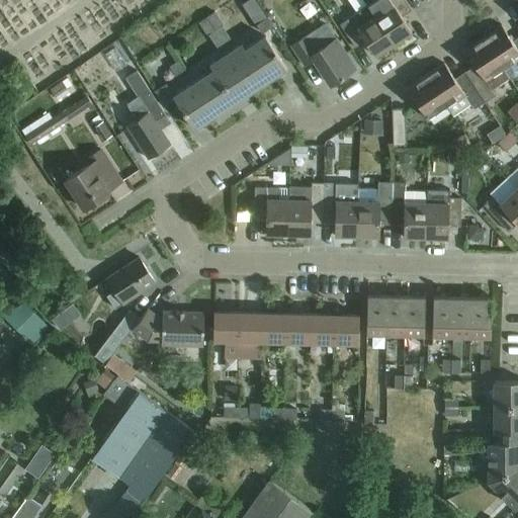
[(373,0),(367,4),(393,42),(412,30),(402,15),(413,9),(406,0),(373,0)]
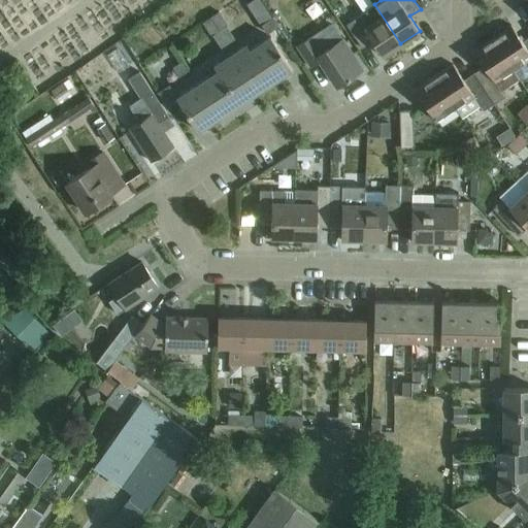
[(365,10),(347,23),(362,46),(372,40),(380,51),(383,55),(389,51),(400,43),(374,4),(365,10)]
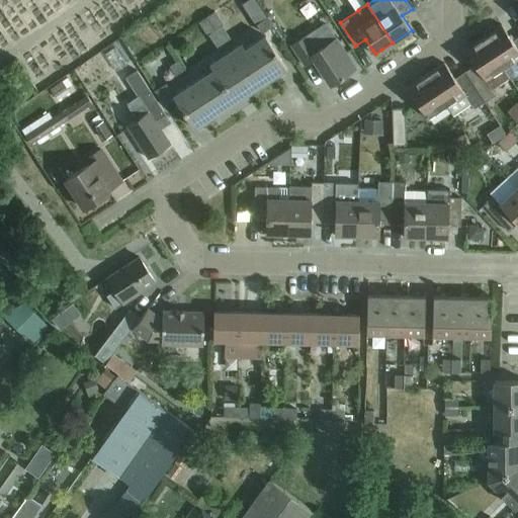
[(217,11),(200,22),(208,34),(225,24),(217,11)]
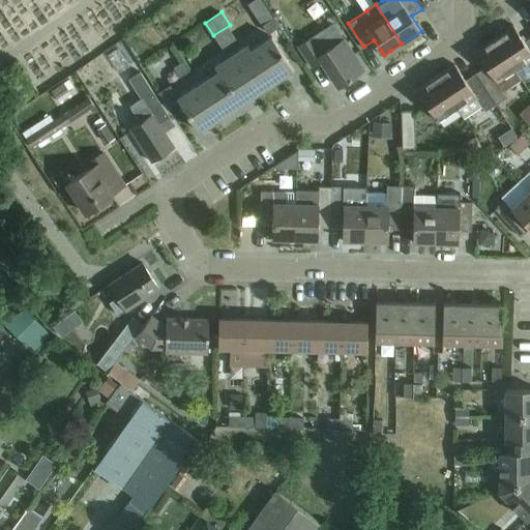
[(274,18),(263,25),(269,35),(282,28),(274,18)]
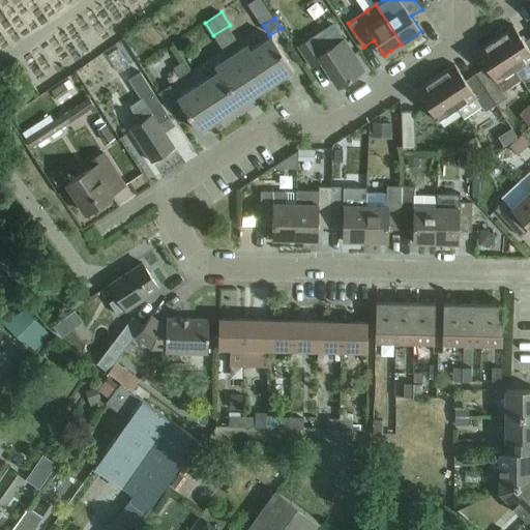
[(529,36),(524,41),(513,26),(495,38),(521,78),(525,79),(529,76),(529,75),(529,69),(527,64),(529,62),(529,36)]
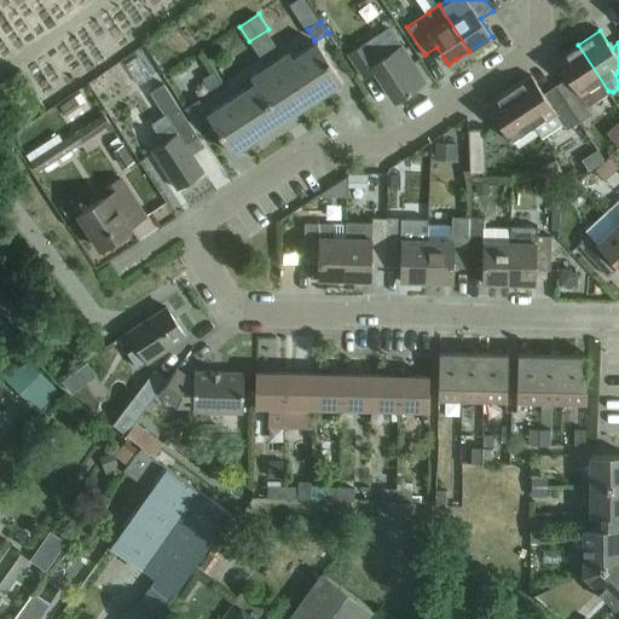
[(366,42),(348,55),(365,79),(376,71),(397,102),(426,81),(401,45),(379,61),(366,42)]
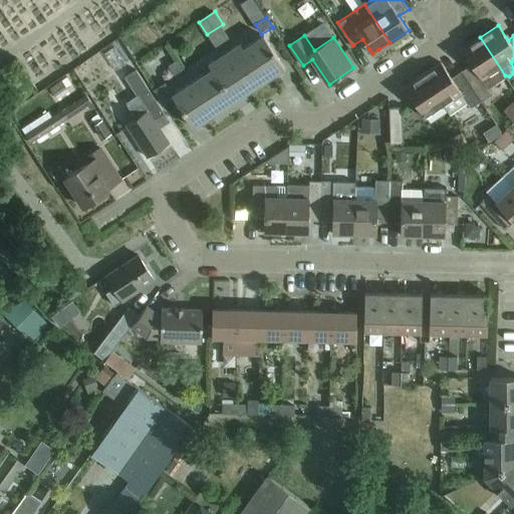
[(231,51),(255,88),(286,68),(265,36),(245,49),(241,44),(231,51)]
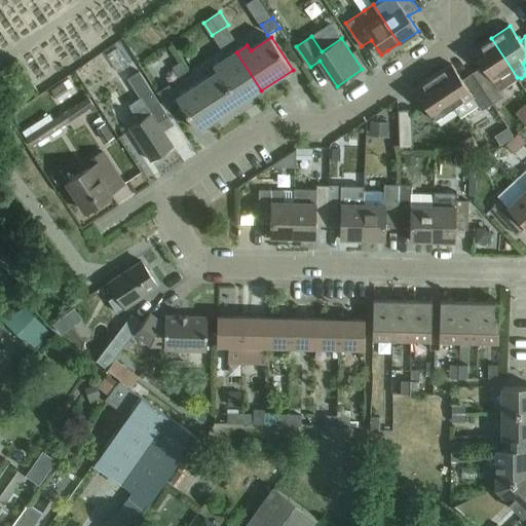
[(517,77),(491,38),(473,50),(482,66),(473,72),(493,104),(503,97),(498,89),(517,78),(517,77)]
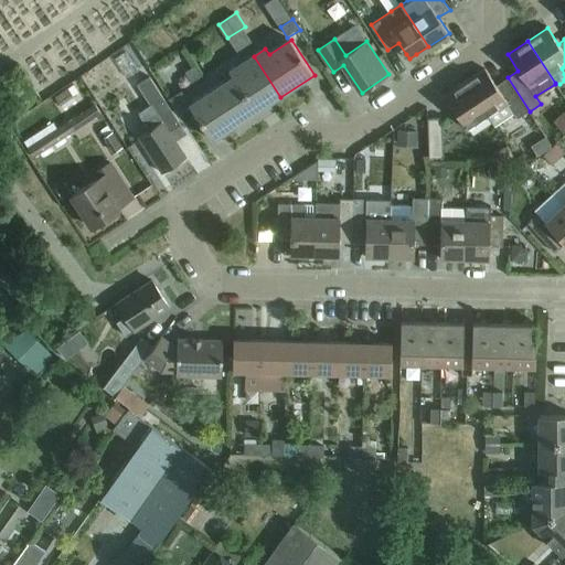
[(126,51),(115,57),(128,77),(138,70),(126,51)]
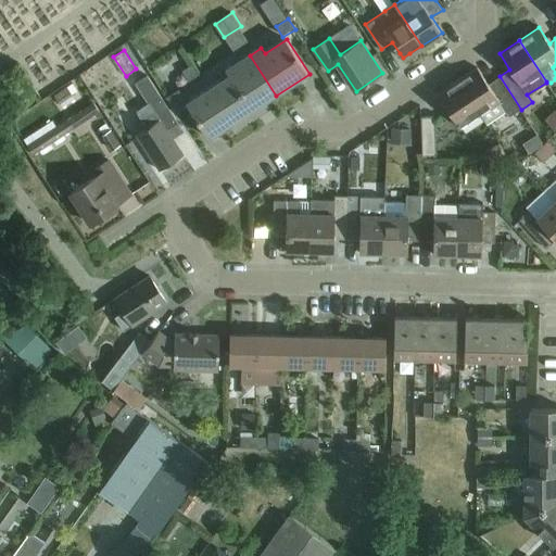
[(276,96),(250,55),(227,70),(230,75),(220,81),(247,122),(269,108),(266,102),(276,96)]
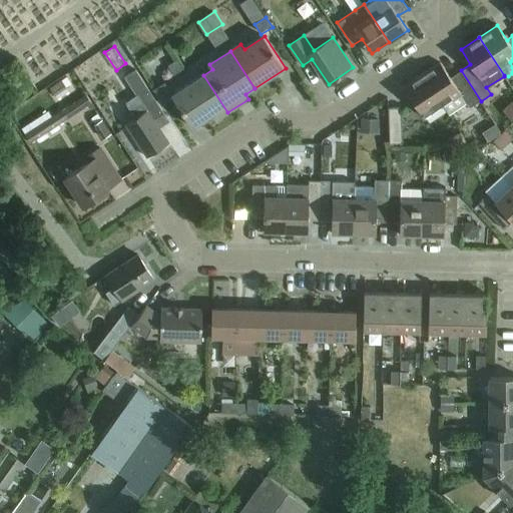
[(441,62),(423,74),(444,105),(449,113),(467,102),(470,107),(477,103),(481,101),(461,70),(451,77),(441,62)]
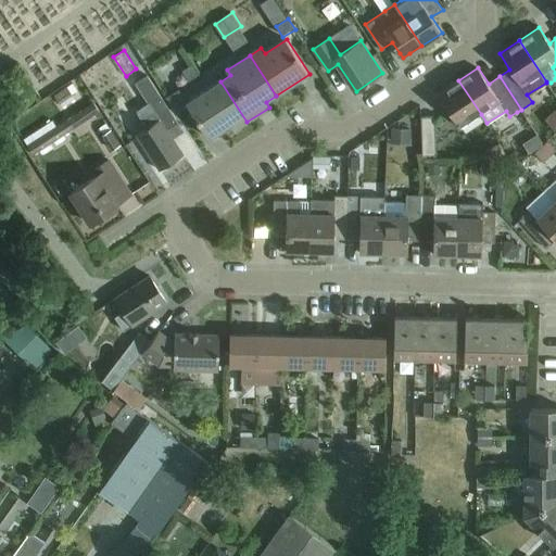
[(148,76),(136,84),(149,103),(137,111),(148,128),(137,135),(161,171),(185,154),(168,130),(179,123),(148,76)]
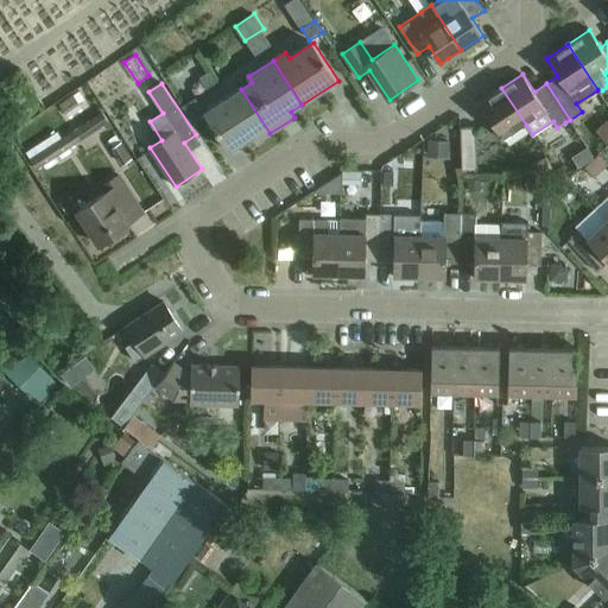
[(526,125),(501,88),(479,102),(504,139),(526,125)]
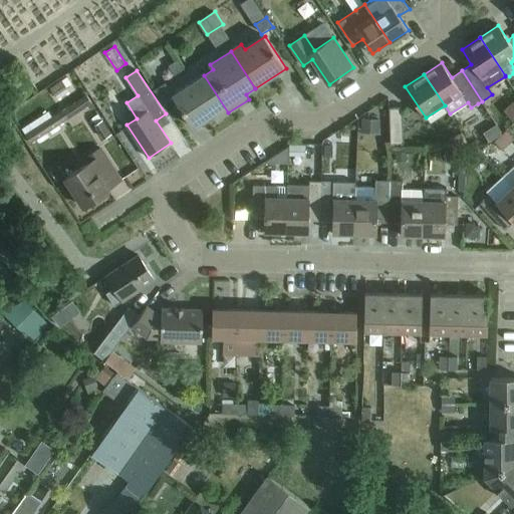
[(228,112),(204,75),(174,95),(195,127),(215,114),(218,119),(228,112)]
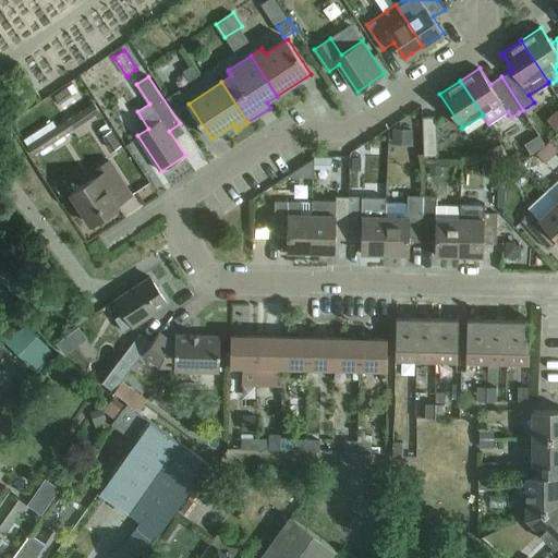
[(65,85),(52,94),(60,105),(73,96),(65,85)]
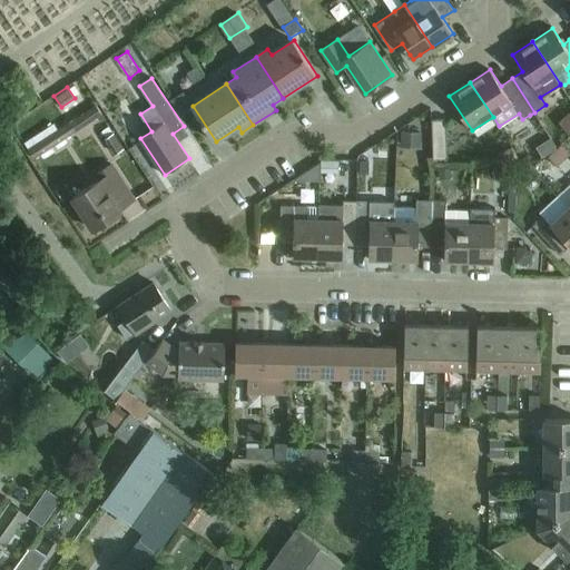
[(184,88),(170,97),(176,107),(189,97),(184,88)]
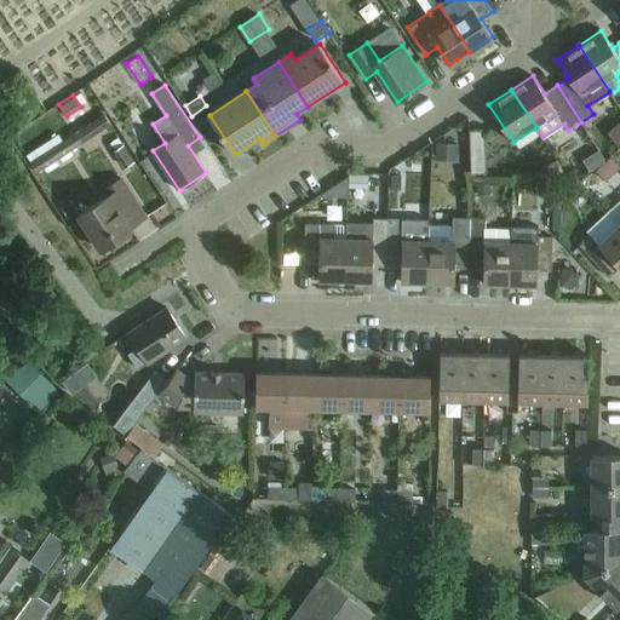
[(105,114),(89,125),(95,135),(112,124),(105,114)]
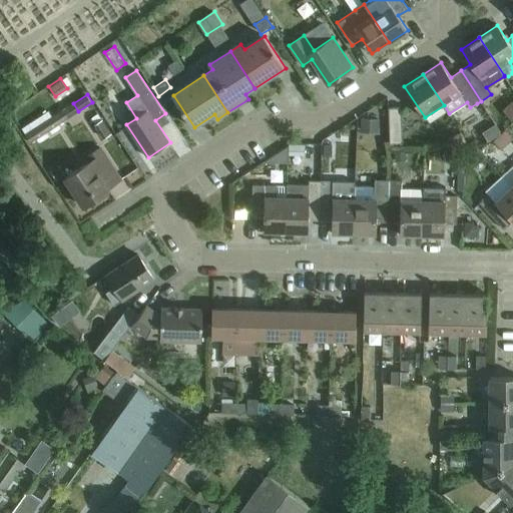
[(389,142),(402,142),(401,107),(388,107),(389,142)]
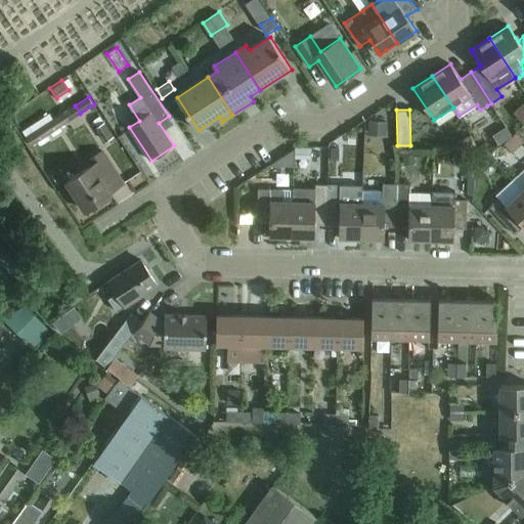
[(50,113),(24,131),(28,137),(54,119),(50,113)]
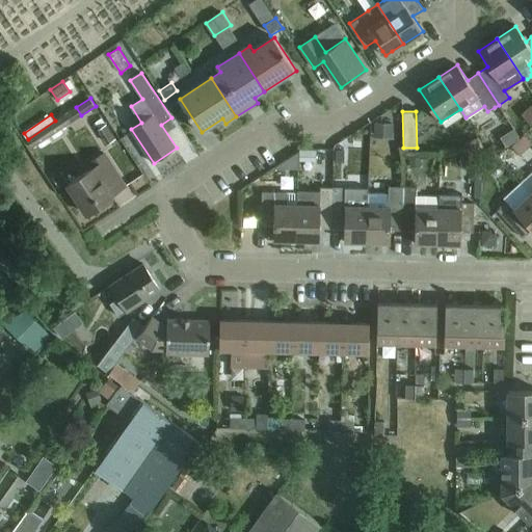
[(61,128),(69,124),(63,115),(55,121),(28,139),(33,147),(38,143),(42,147),(50,141),(48,137),(53,134),(55,137),(63,132),(61,128)]
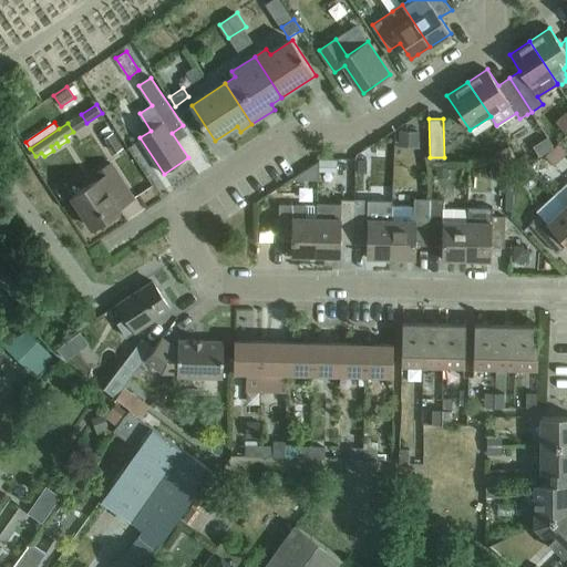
[(421,130),(401,129),(400,144),(421,145),(421,130)]
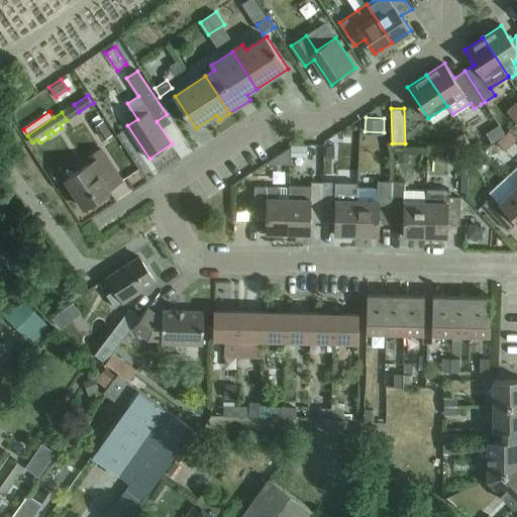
[(96,124),(105,137),(113,132),(104,118),(96,124)]
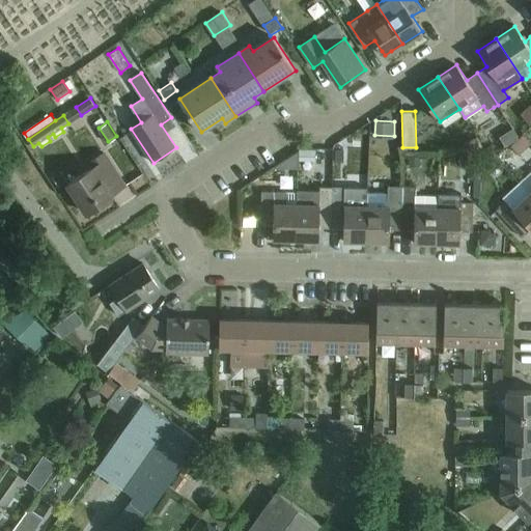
[(513,130),(505,136),(510,144),(519,138),(513,130)]
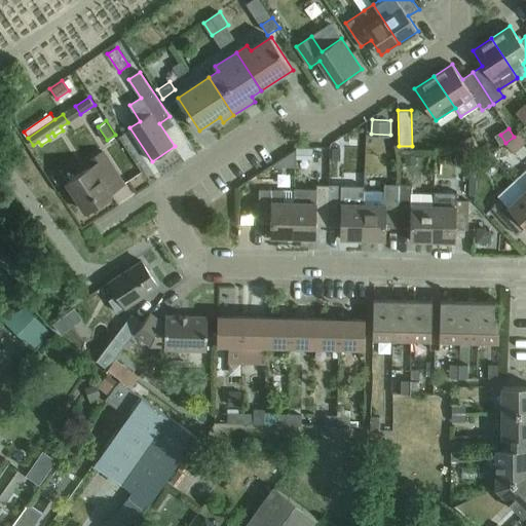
[(473,137),(463,142),(470,151),(482,151),(473,137)]
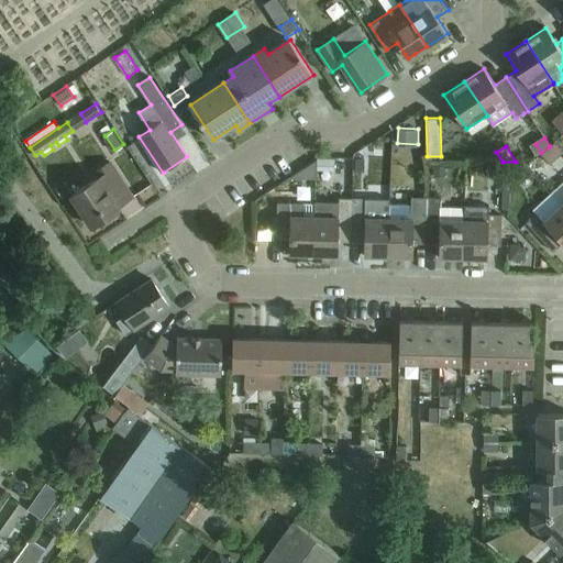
[(318,169),(335,169),(335,158),(318,157),(318,169)]
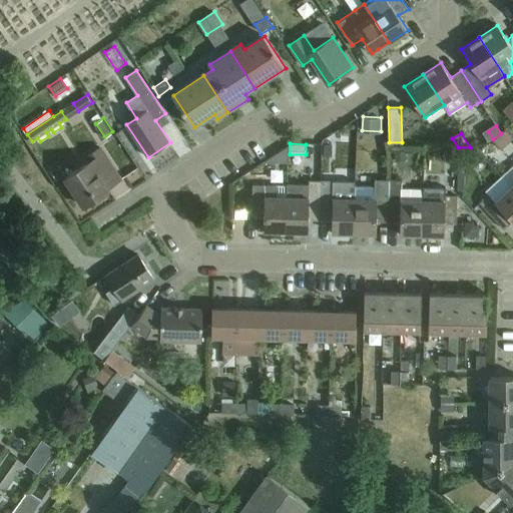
[(323,143),(322,155),(331,155),(331,143),(323,143)]
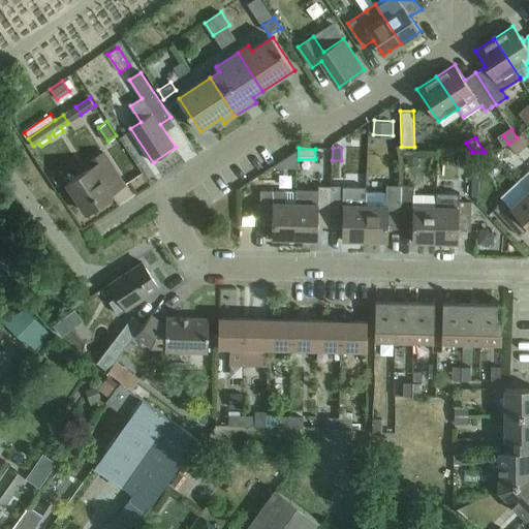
[(113,194),(126,185),(104,152),(90,162),(94,167),(68,184),(87,213),(114,195),(113,194)]
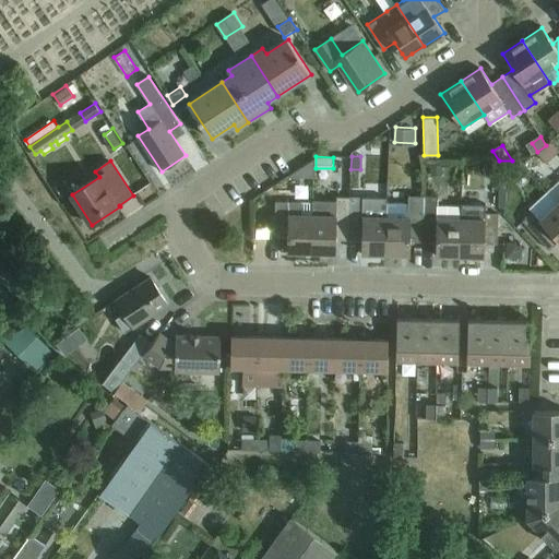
[(443,167),(430,167),(430,177),(443,177),(443,167)]
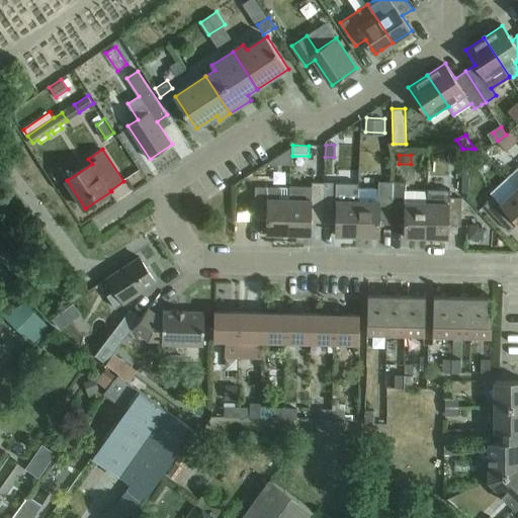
[(59,166),(52,171),(59,182),(66,177),(59,166)]
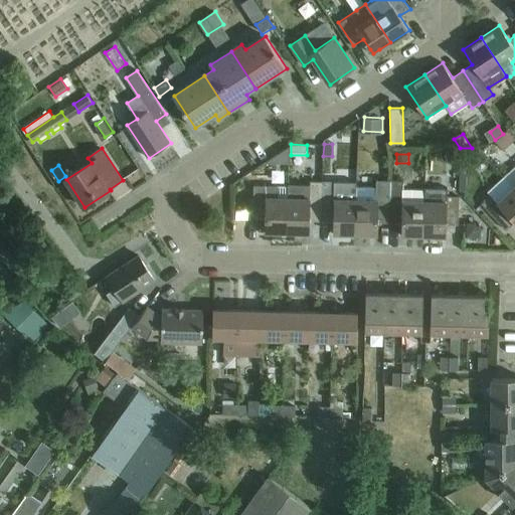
[(514,165),(503,177),(512,187),(514,190),(514,165)]
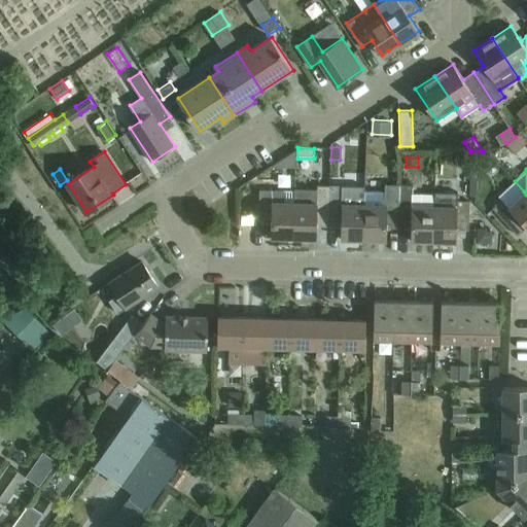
[(526,195),(524,191),(515,181),(499,197),(501,199),(492,208),(517,235),(526,226),(526,227),(526,195)]
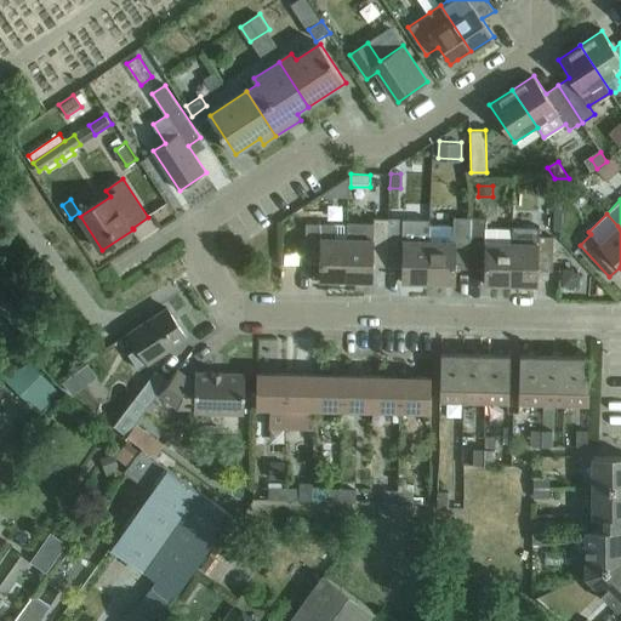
[(346,224),(345,280),(371,280),(372,266),(387,266),(387,218),(372,217),(372,222),(346,222),(346,224)]
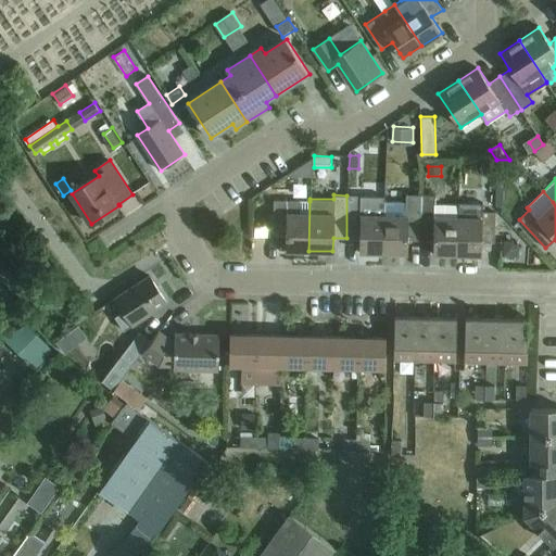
[(383,196),(346,196),(346,238),(359,238),(359,252),(382,252),(383,215),(383,202),(383,196)]
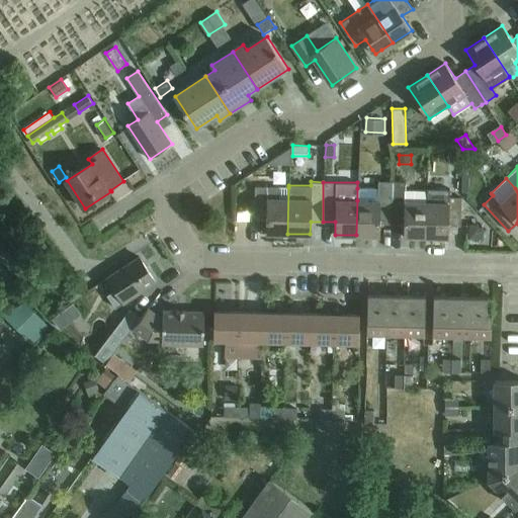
[(357,200),(356,235),(379,236),(379,224),(392,224),(392,195),(392,183),(377,183),(377,188),(357,188),(357,200)]
